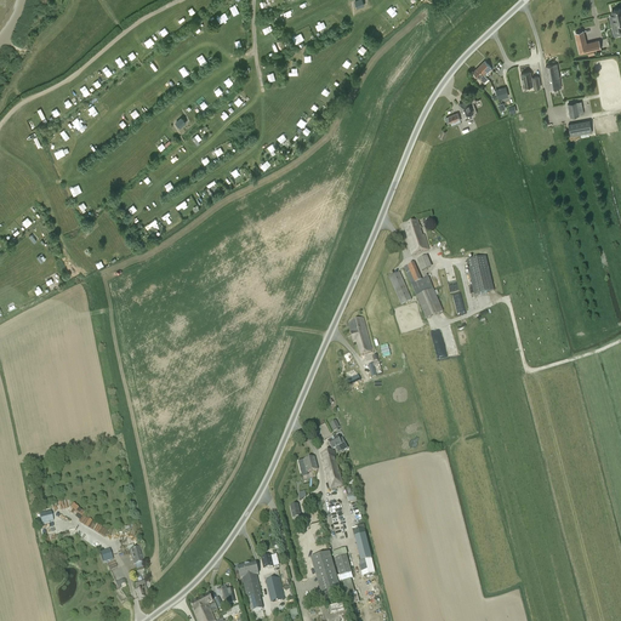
[(288,18),(295,16),(291,9),(284,12),(288,18)]
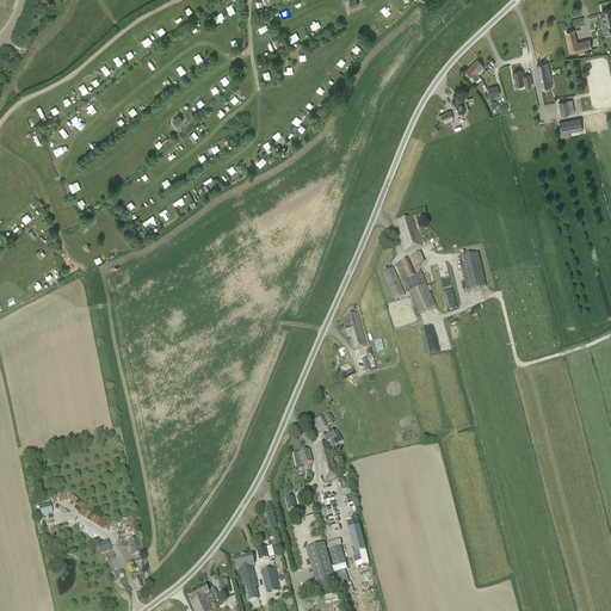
[(610,8),(602,11),(604,18),(600,19),(603,32),(610,29),(610,24),(610,23),(610,8)]
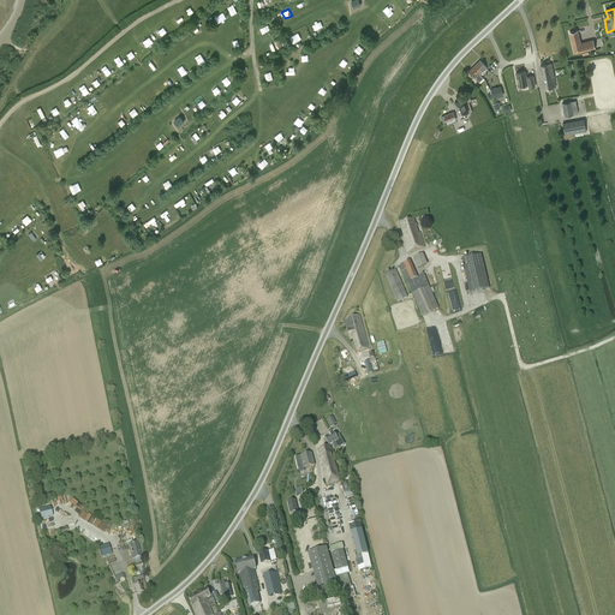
[(574,53),(595,48),(592,40),(580,43),(578,33),(569,35),(574,53)]
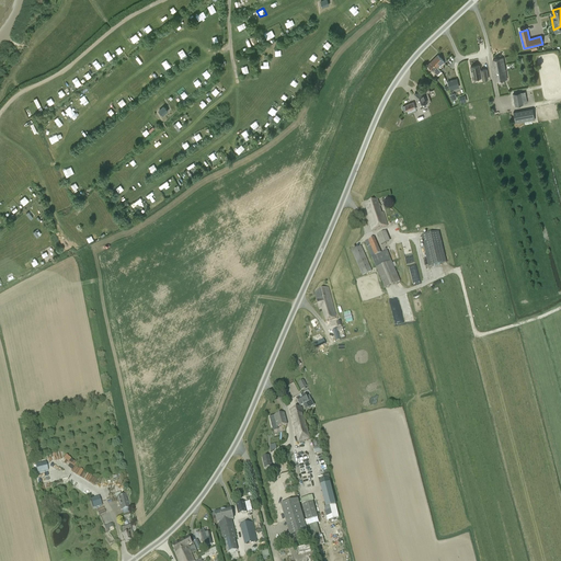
[(252,38),(245,39),(247,47),(254,45),(252,38)]
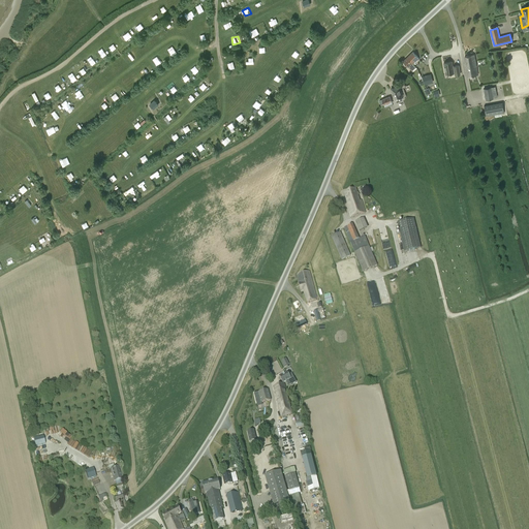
[(413,52),(407,58),(412,64),(418,58),(413,52)]
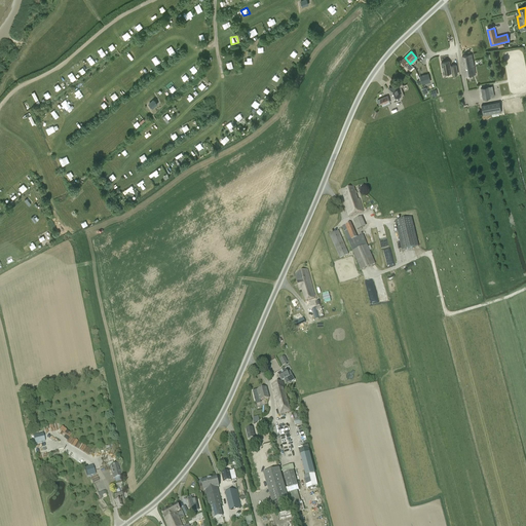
[(465,76),(476,74),(472,54),(462,55),(465,76)]
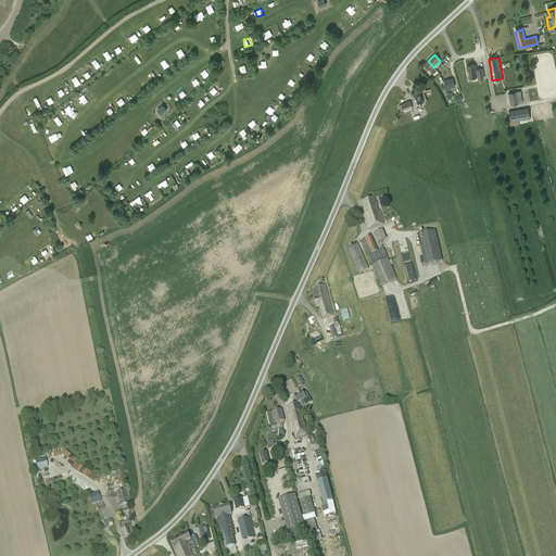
[(437,71),(433,67),(428,61),(424,64),(433,74),(437,71)]
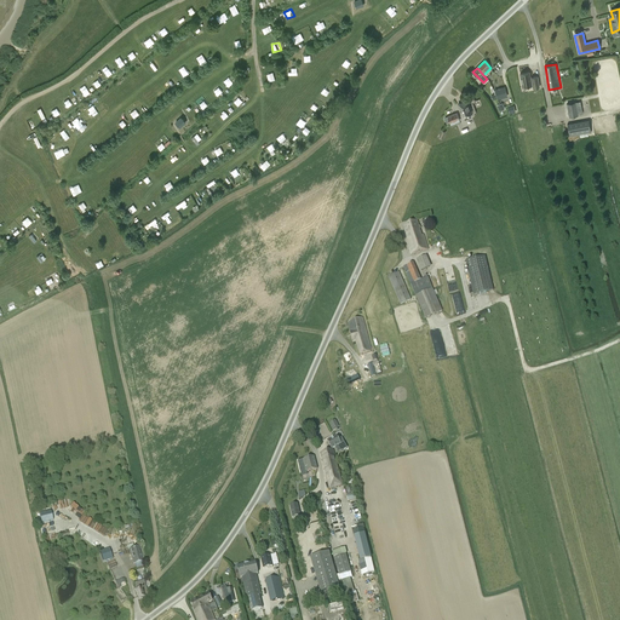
[(529,73),(520,74),(522,87),(533,86),(533,89),(539,87),(538,76),(530,78),(529,73)]
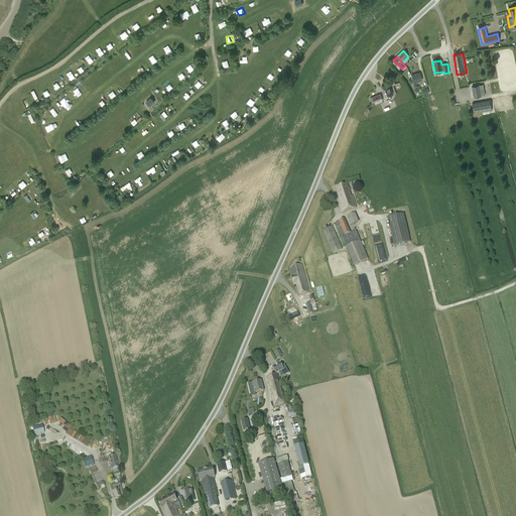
[(190,74),(195,70),(189,65),(185,69),(190,74)]
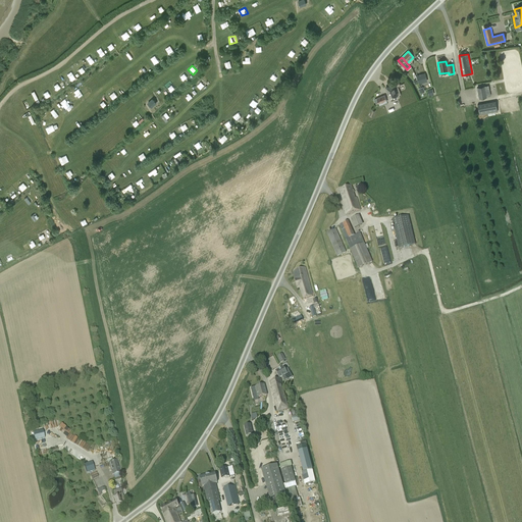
[(426,82),(424,79),(426,77),(425,75),(417,77),(419,84),(426,82)]
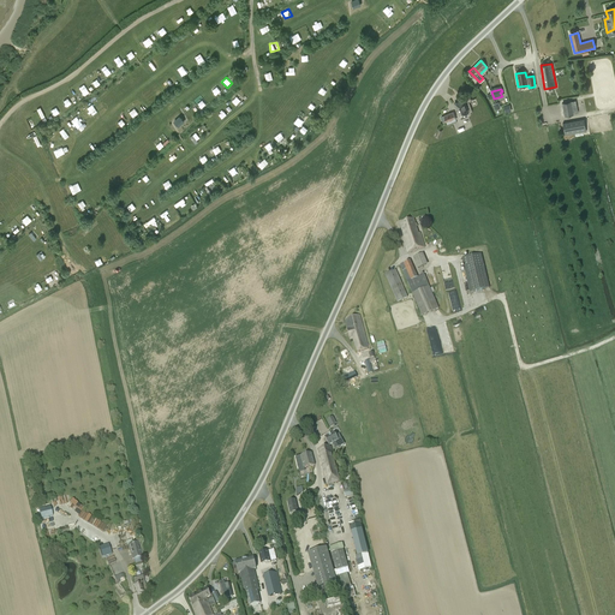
[(467,115),(466,112),(467,112),(463,100),(454,103),(459,115),(460,114),(461,118),(467,115)]
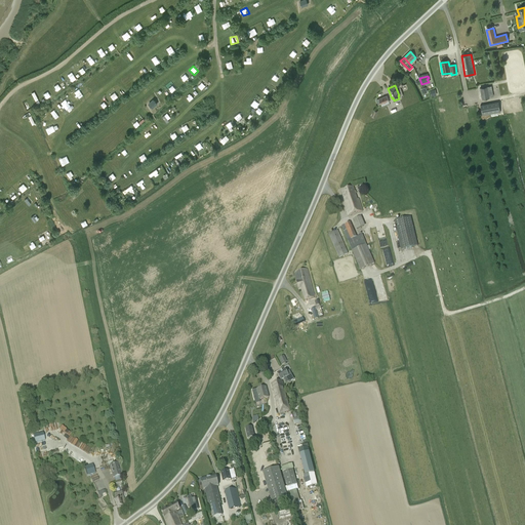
[(489,97),(488,90),(492,89),(491,86),(480,88),(482,98),(489,97)]
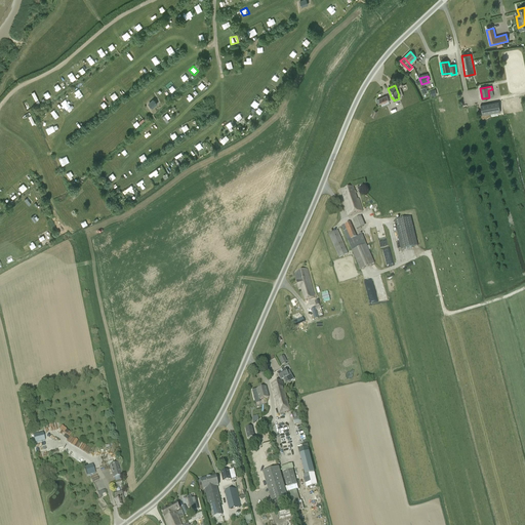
[(387,95),(378,98),(376,99),(378,105),(389,101),(387,95)]
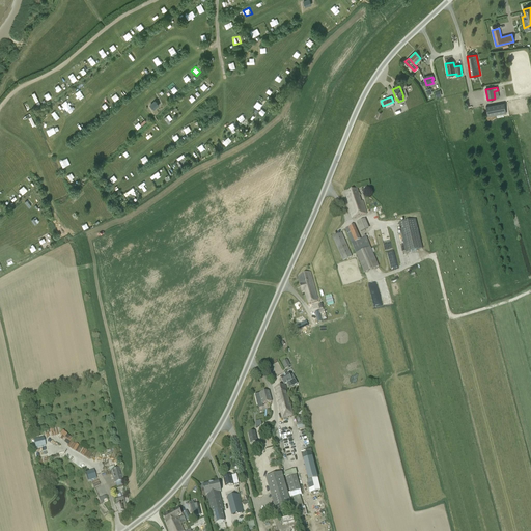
[(253,106),(257,109),(262,103),(258,99),(253,106)]
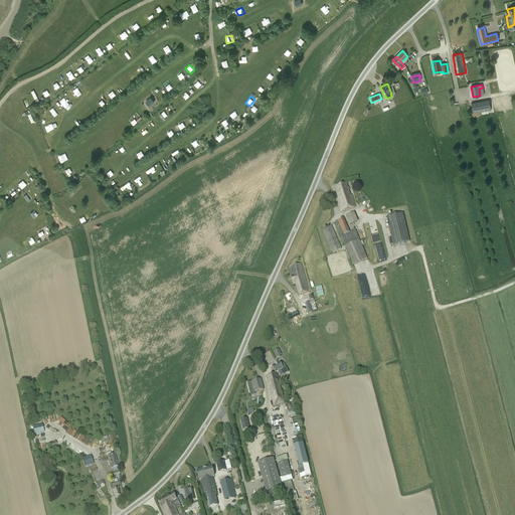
[(491,110),(489,100),(471,104),(473,113),(491,110)]
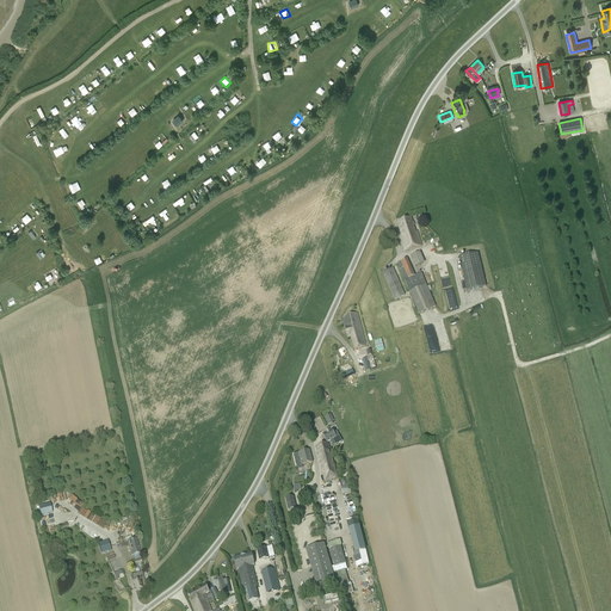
[(193,131),(187,136),(192,142),(198,137),(193,131)]
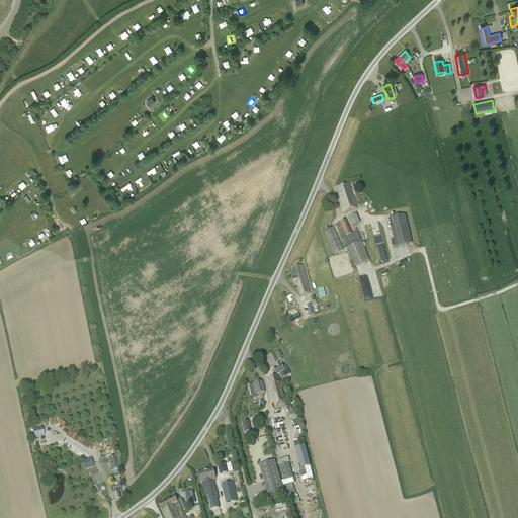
[(120,189),(123,193),(132,186),(128,182),(120,189)]
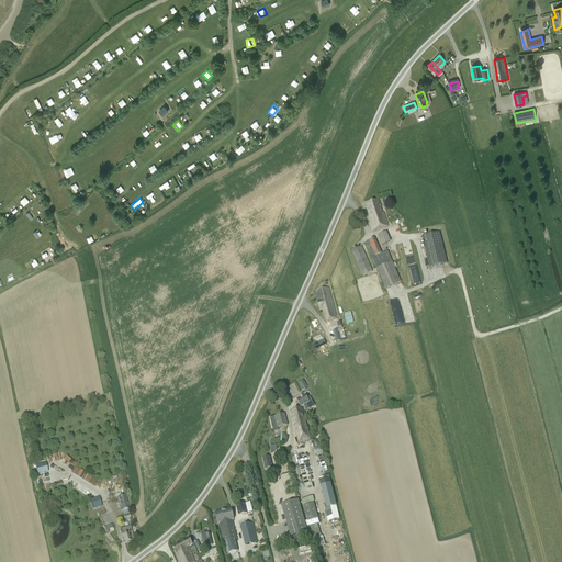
[(372,202),(380,229),(389,226),(384,213),(382,214),(379,201),(372,202)]
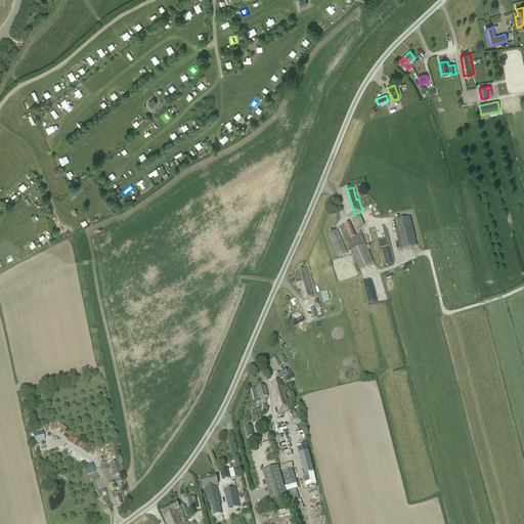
[(347,216),(354,214),(347,188),(340,190),(344,203),(343,203),(347,216)]
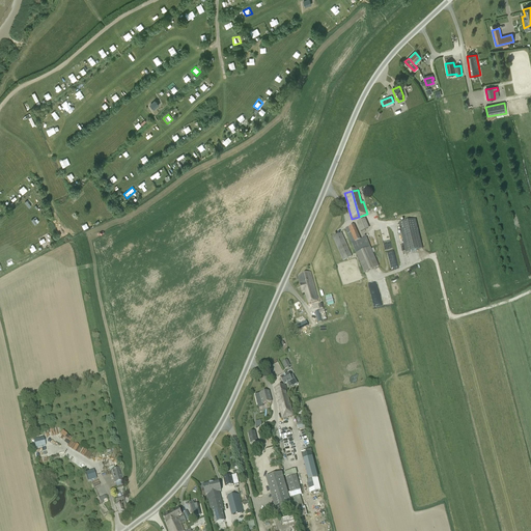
[(369,229),(365,220),(357,223),(361,233),(369,229)]
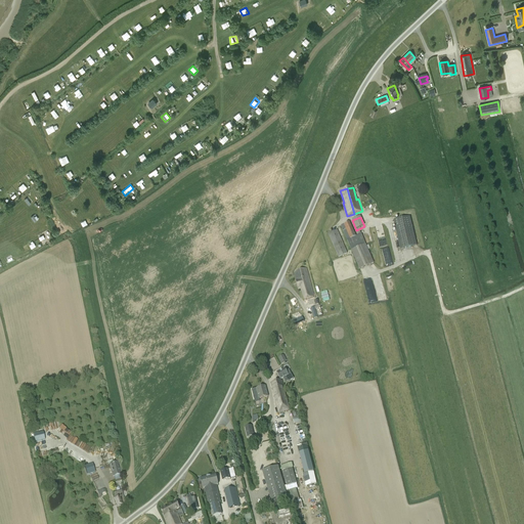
[(400,250),(417,246),(409,217),(393,221),(400,250)]
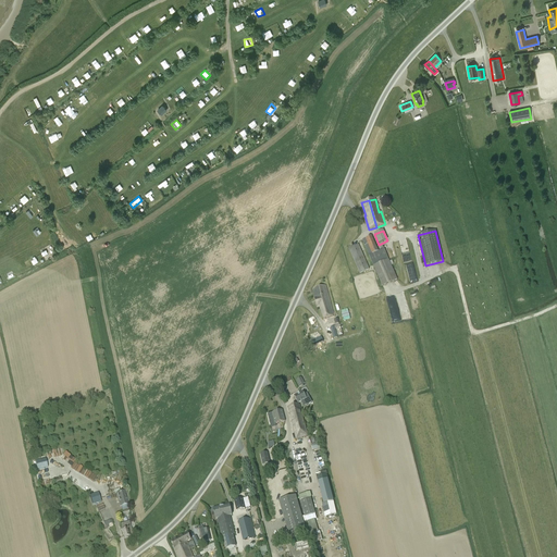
[(372,236),(362,240),(382,286),(397,280),(384,249),(379,251),(372,236)]
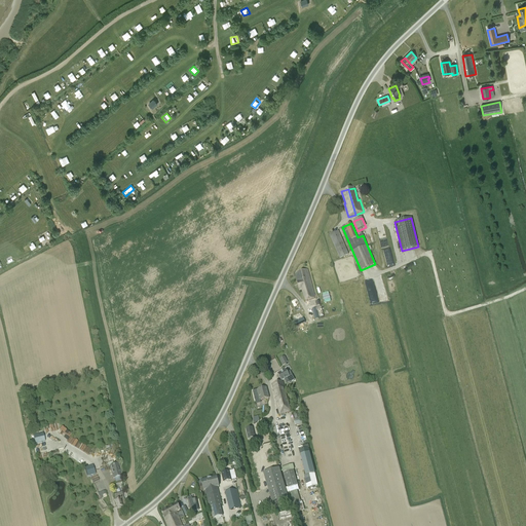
[(340,259),(348,255),(338,231),(330,235),(340,259)]
